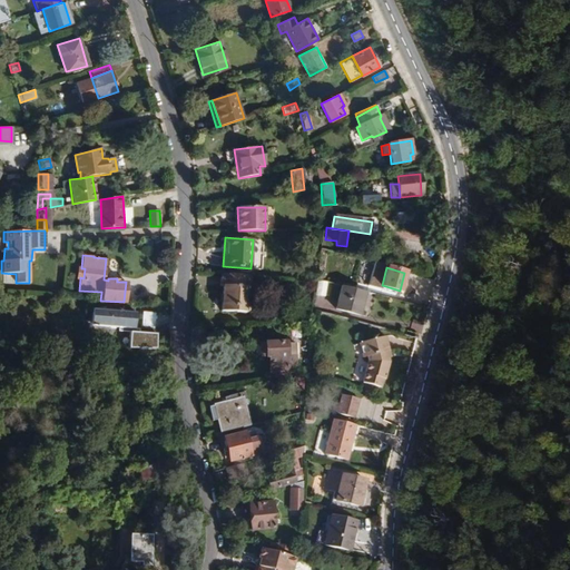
[(248,302),(251,276),(220,275),(219,285),(223,285),(220,311),(246,312),(246,302),(248,302)]
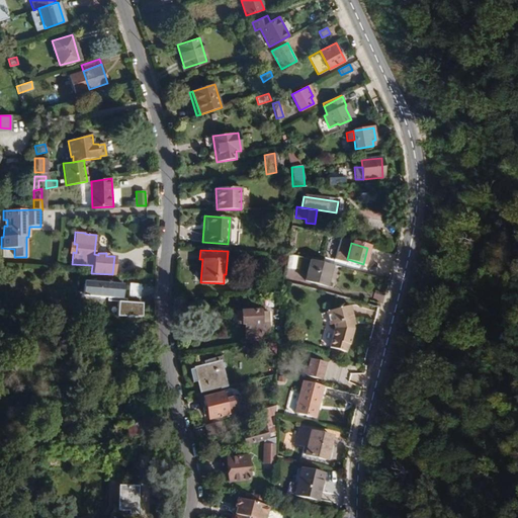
[(294,269),(295,256),(286,255),(285,268),(294,269)]
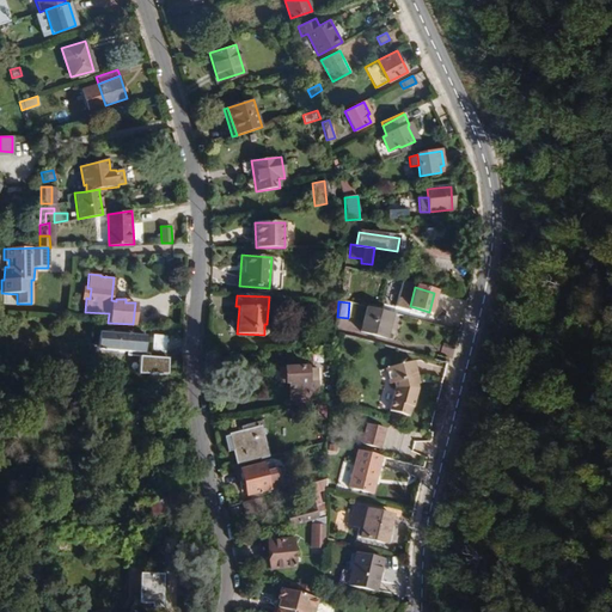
[(386,338),(391,313),(366,306),(360,331),(386,338)]
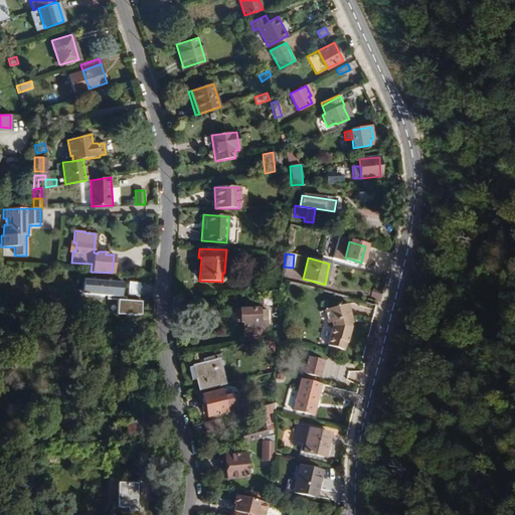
[(119,297),(120,282),(79,281),(79,295),(106,296),(106,300),(115,299),(115,315),(140,314),(139,301),(123,301),(123,297),(119,297)]
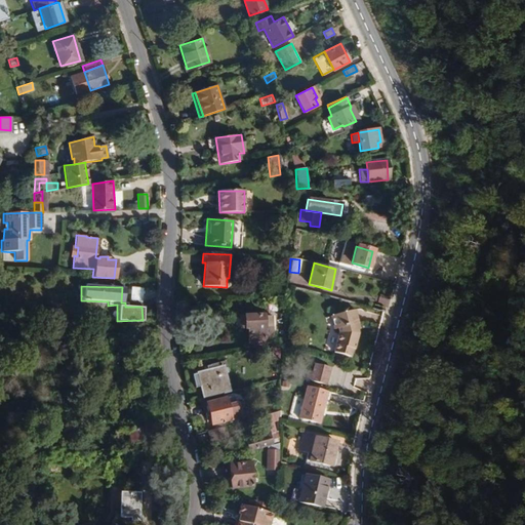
[(142,304),(143,287),(130,287),(129,303),(142,304)]
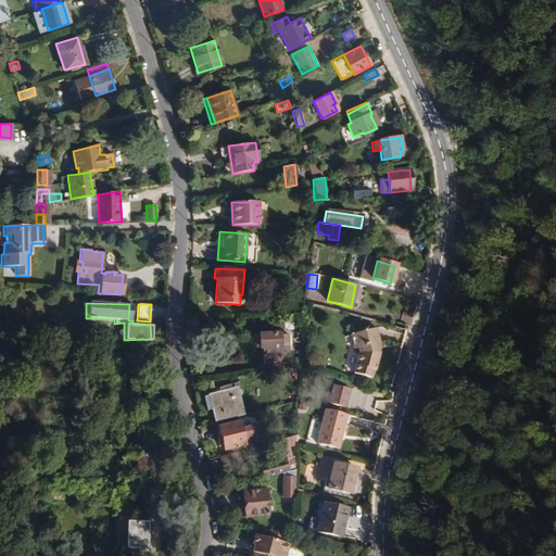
[(378,350),(376,342),(379,341),(375,327),(349,335),(352,350),(357,349),(357,352),(353,373),(370,377),(373,369),(375,369),(379,354),(378,350)]
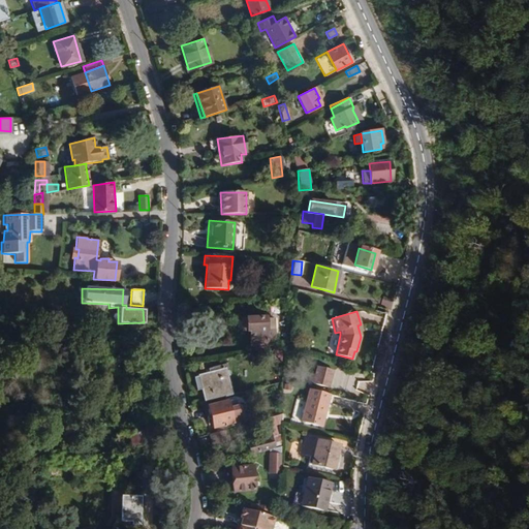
[(267,348),(266,330),(274,330),(274,318),(266,318),(265,317),(245,318),(246,332),(249,332),(249,348),(267,348)]
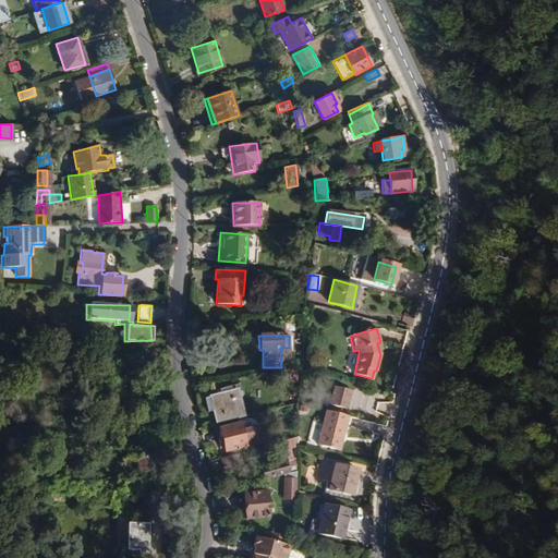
[(243,416),(235,390),(240,389),(239,385),(223,388),(225,393),(203,398),(205,411),(214,410),(216,423),(243,416)]
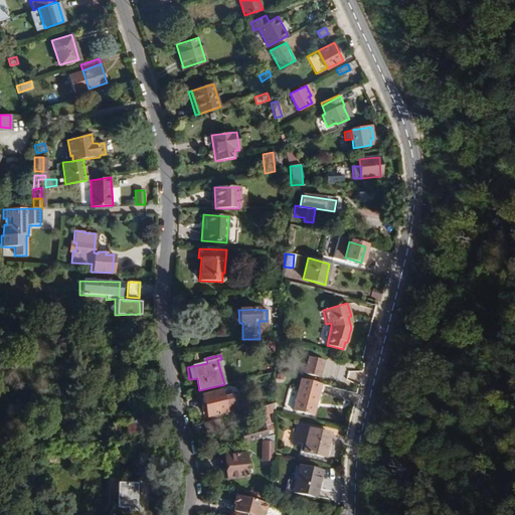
[(319,377),(323,360),(307,356),(305,364),(300,363),(298,372),(319,377)]
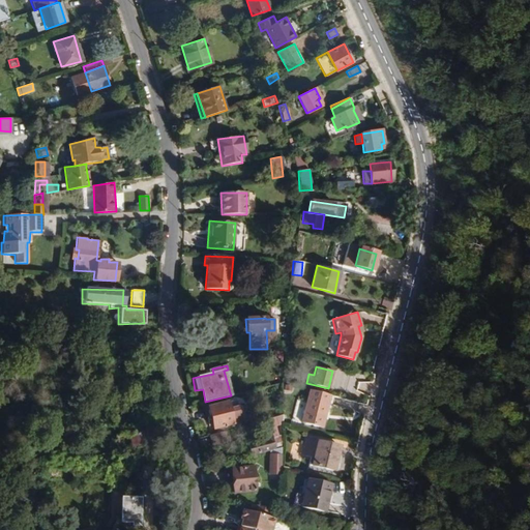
[(321,428),(329,395),(307,390),(300,422),(321,428)]
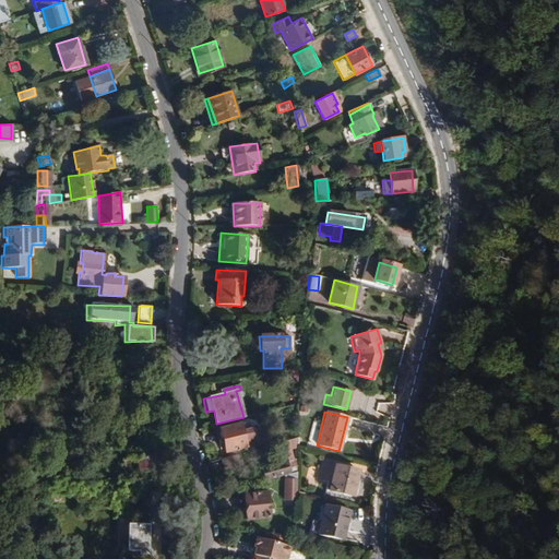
[(248,429),(246,423),(239,424),(240,431),(248,429)]
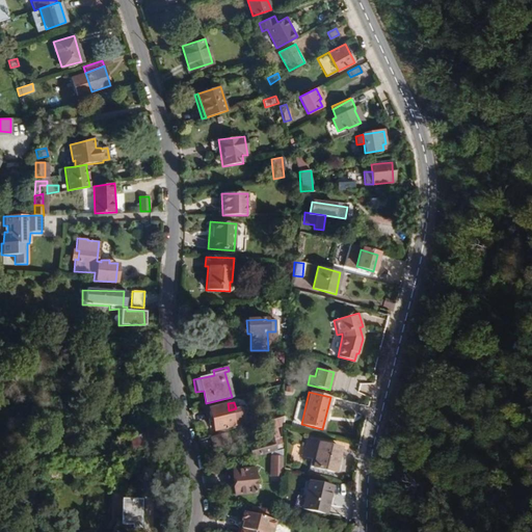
[(240,422),(237,408),(236,408),(229,410),(228,403),(208,407),(213,430),(215,430),(223,428),(241,424),(240,422)]
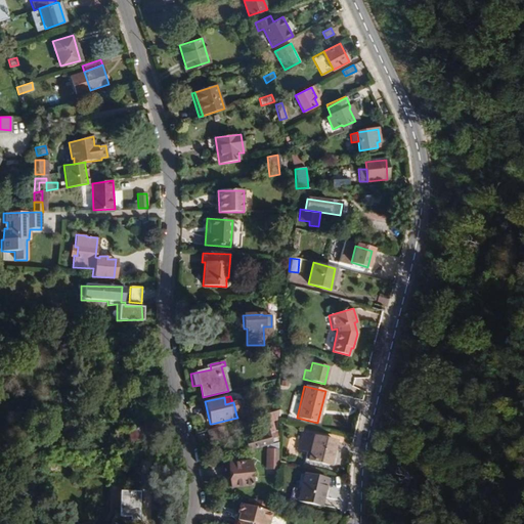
[(243,415),(239,401),(233,402),(236,416),(243,415)]
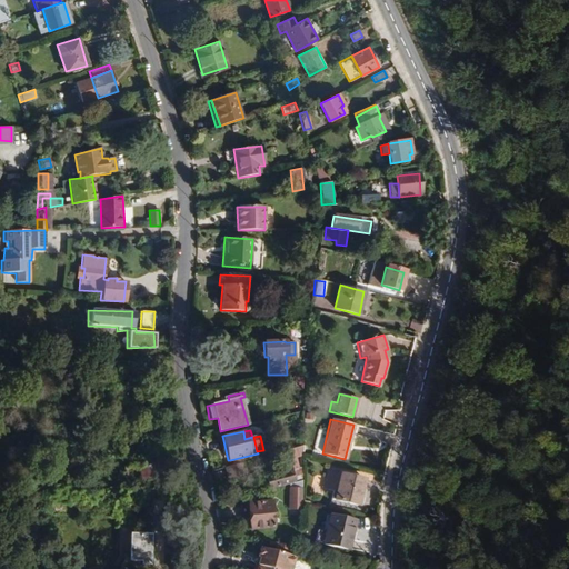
[(301,456),(301,447),(279,452),(285,471),(265,477),(268,489),(300,479),(300,468),(297,469),(295,458),(301,456)]
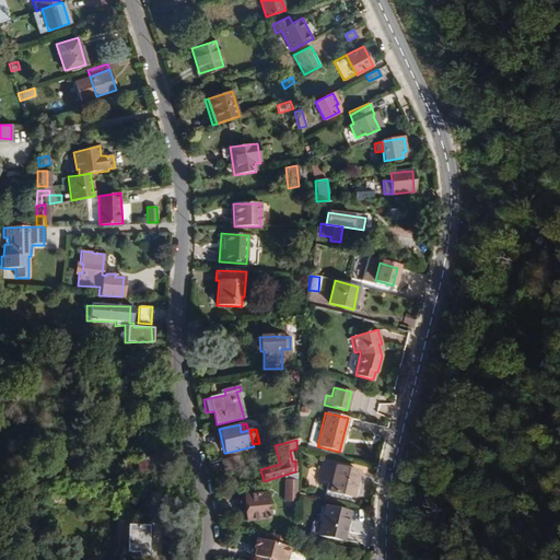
[(224,470),(242,466),(238,454),(236,455),(228,457),(221,459),(224,470)]
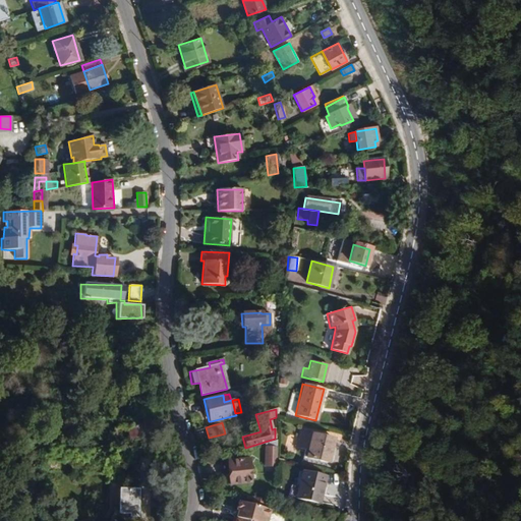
[(146,435),(142,423),(125,427),(125,425),(113,427),(115,438),(127,435),(128,439),(146,435)]
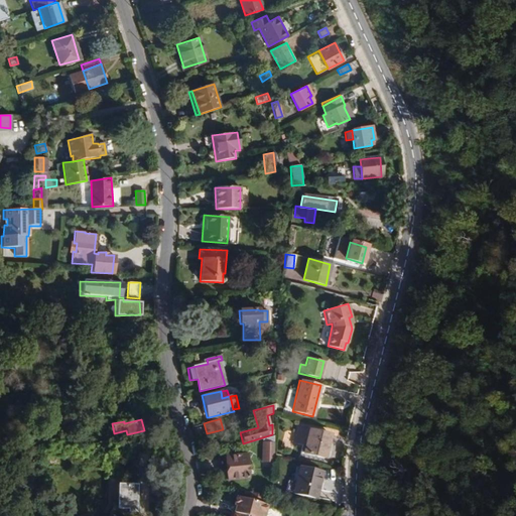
[(324,459),(330,434),(296,427),(292,443),(301,445),(299,453),(324,459)]
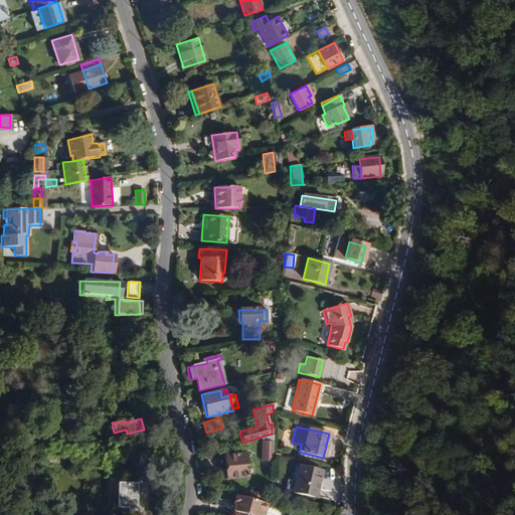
[(272,459),(272,439),(260,440),(260,448),(264,448),(264,460),(272,459)]
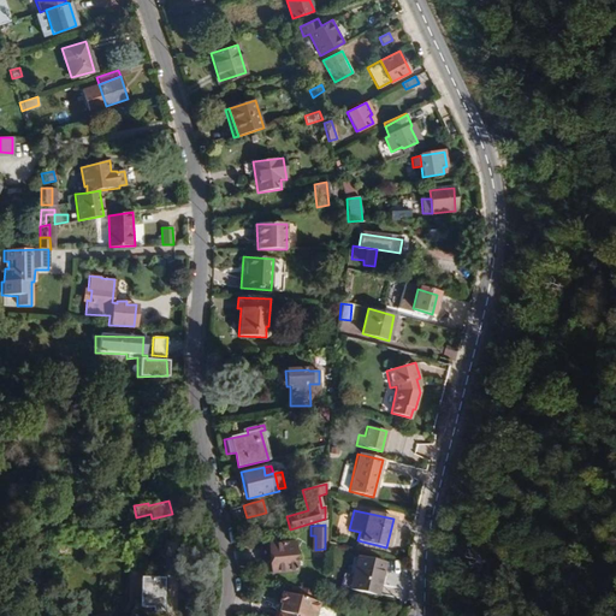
[(159,542),(158,533),(142,537),(144,545),(159,542)]
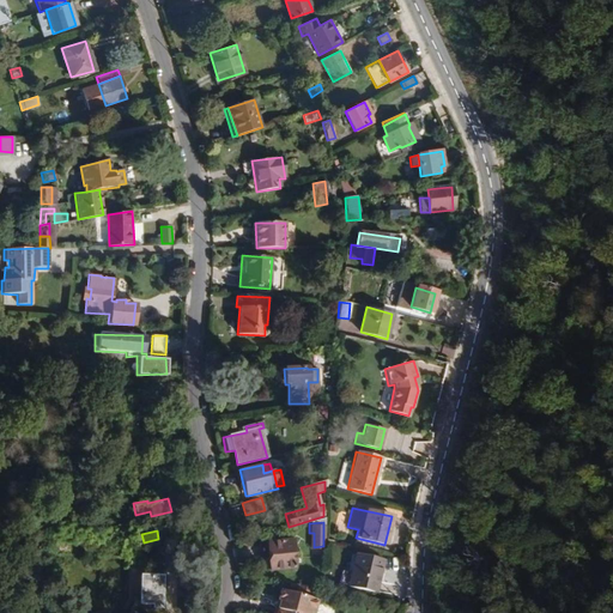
[(76,544),(73,532),(64,533),(66,545),(68,546),(76,544)]
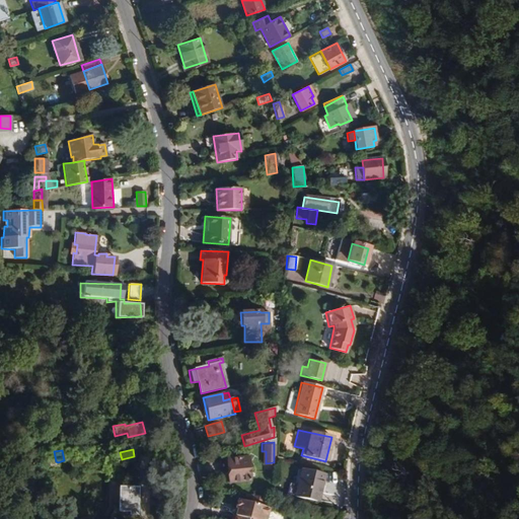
[(249,480),(246,456),(226,458),(228,483),(249,480)]
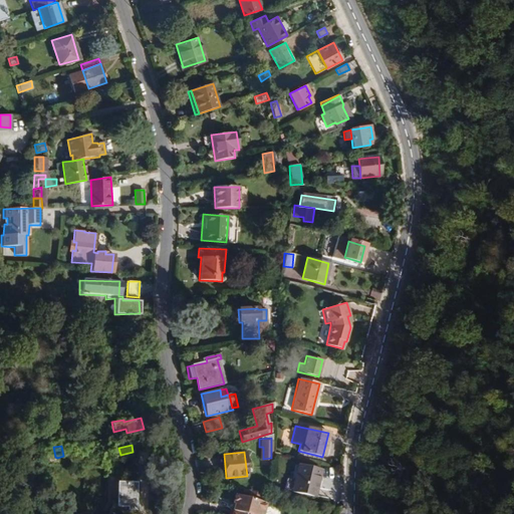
[(318,481),(320,471),(297,465),(291,491),(312,496),(315,480),(318,481)]
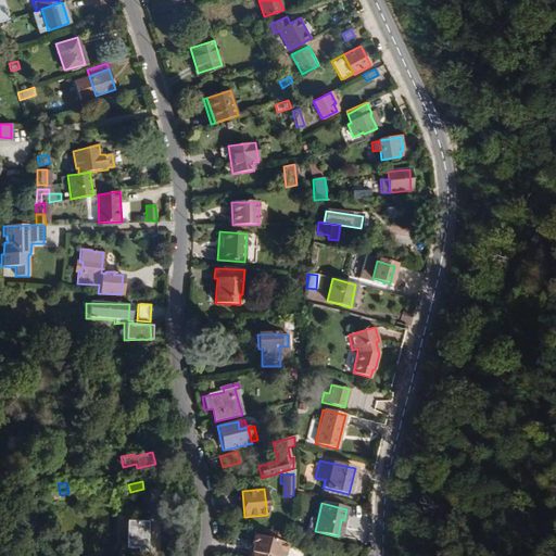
[(144,552),(144,521),(126,521),(124,542),(121,542),(112,555),(133,555),(136,552),(144,552)]
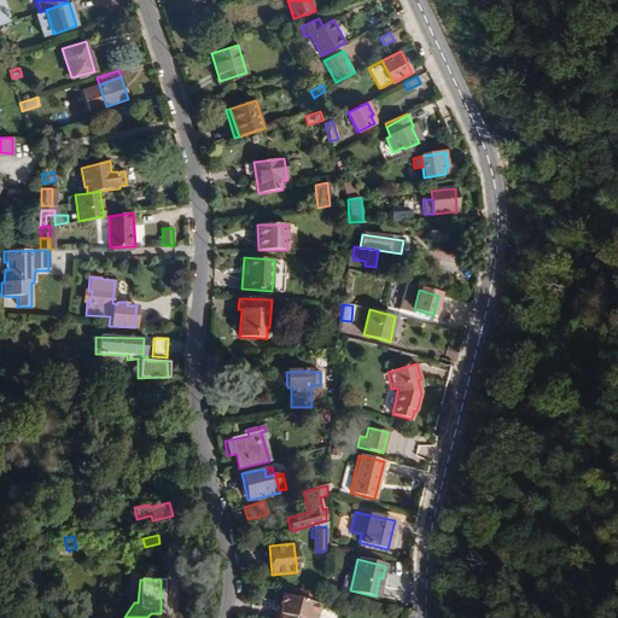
[(316,617),(320,605),(312,602),(315,592),(301,588),(299,594),(298,599),(281,594),(275,617),(316,617)]
